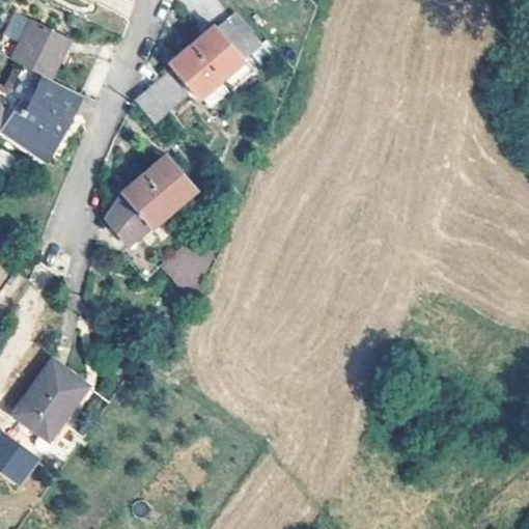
[(191,45),(220,79),(244,60),(242,57),(258,42),(233,12),(215,29),(213,27),(191,45)]
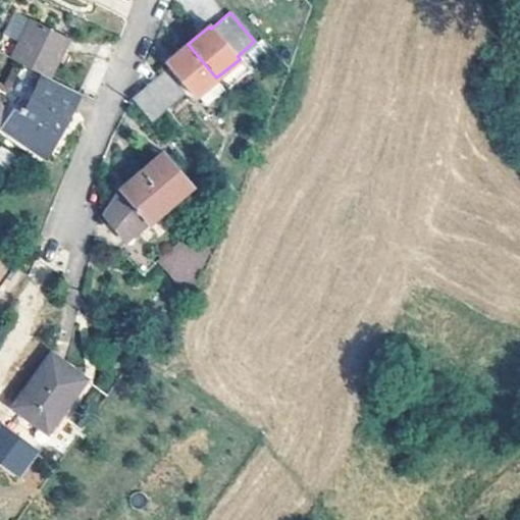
[(42,74),(51,79),(71,40),(32,19),(10,58),(42,74)]
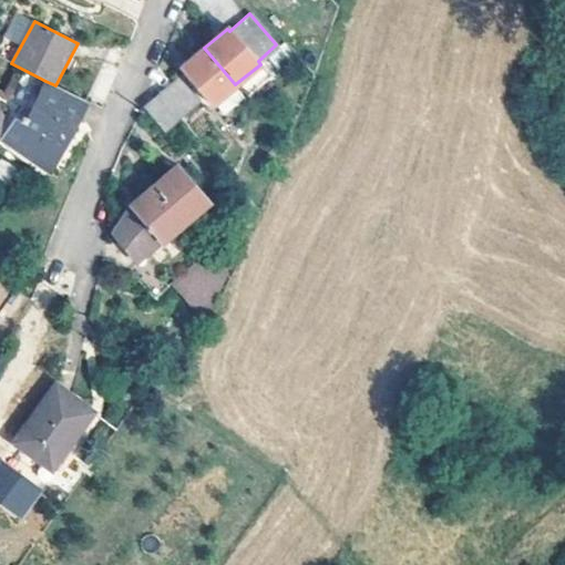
[(211,105),(235,84),(204,48),(178,69),(211,105)]
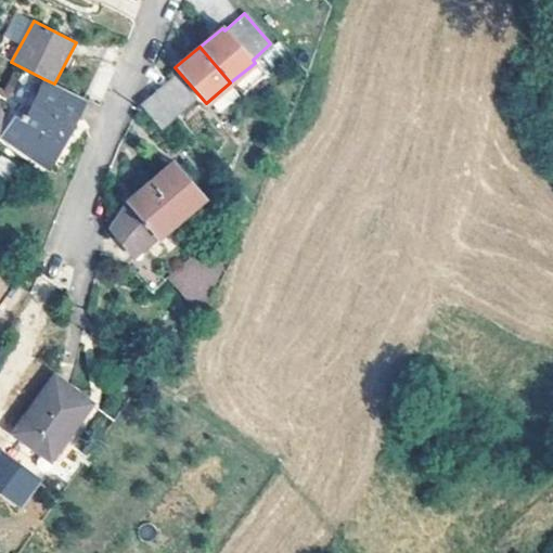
[(87,100),(54,84),(44,79),(24,120),(15,117),(7,138),(47,157),(53,145),(63,150),(87,100)]
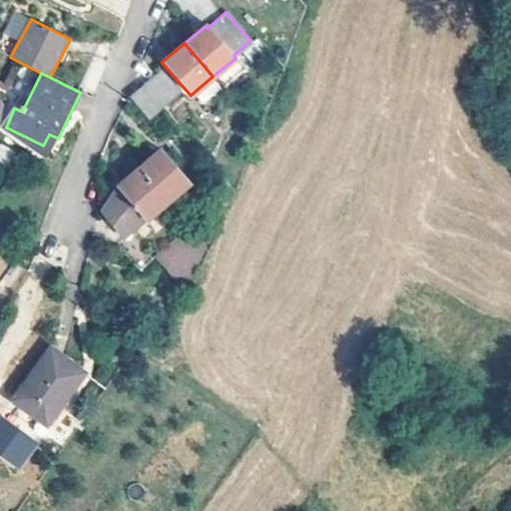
[(143,85),(161,106),(175,95),(157,74),(143,85)]
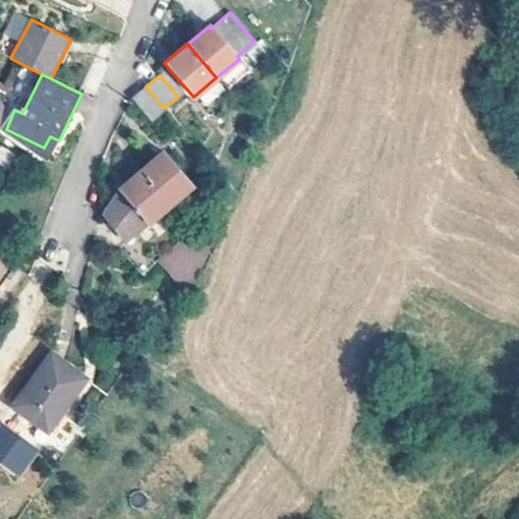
[(150,119),(164,108),(146,87),(132,98),(150,119)]
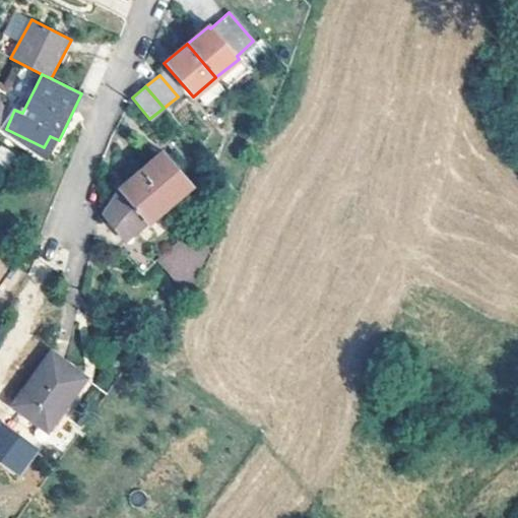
[(59,140),(50,136),(44,147),(53,151),(59,140)]
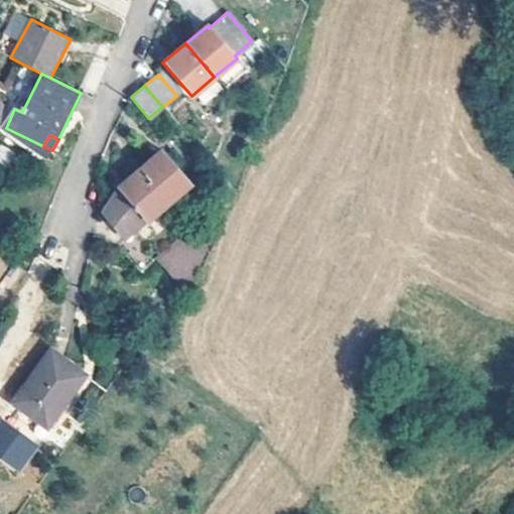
[(159,151),(139,168),(167,202),(188,183),(159,151)]
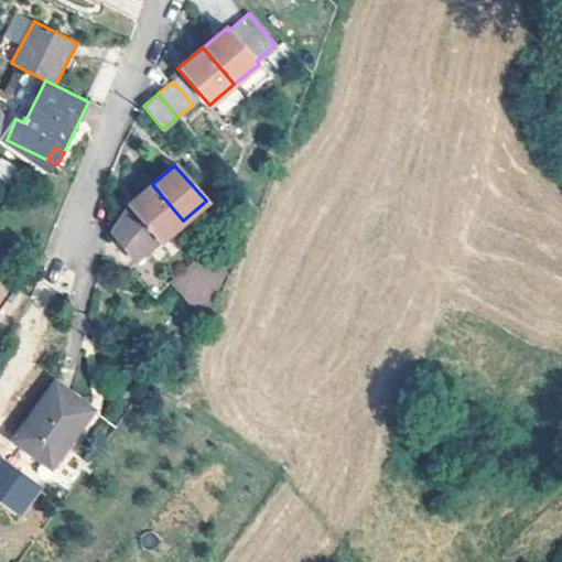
[(142,257),(183,220),(152,184),(128,204),(130,208),(115,237),(134,262),(142,257)]
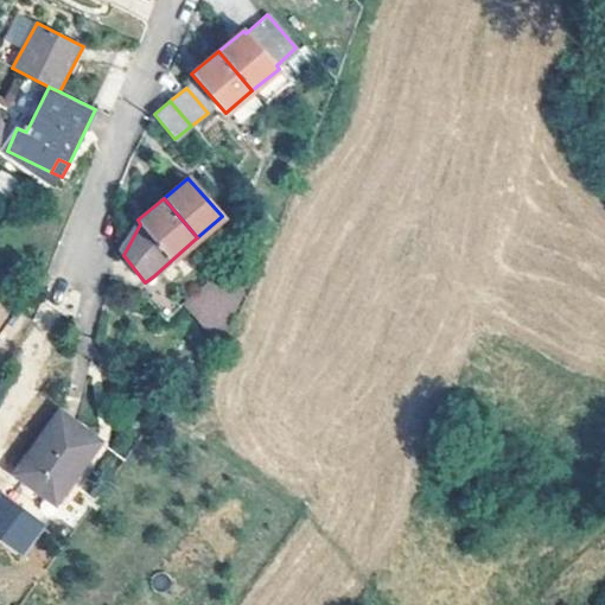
[(248,295),(224,268),(184,303),(224,349),(248,295)]
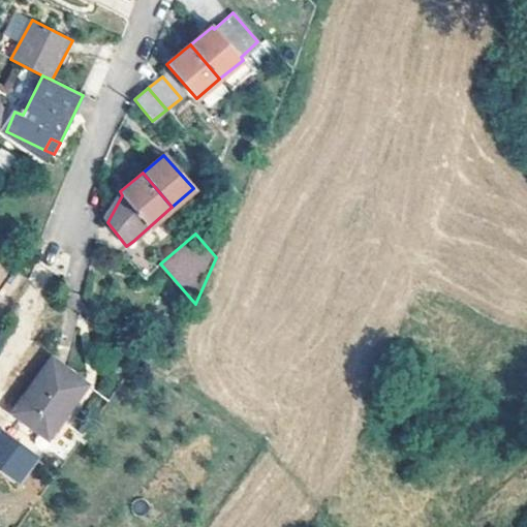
[(157,265),(133,241),(126,246),(119,253),(145,278),(157,265)]
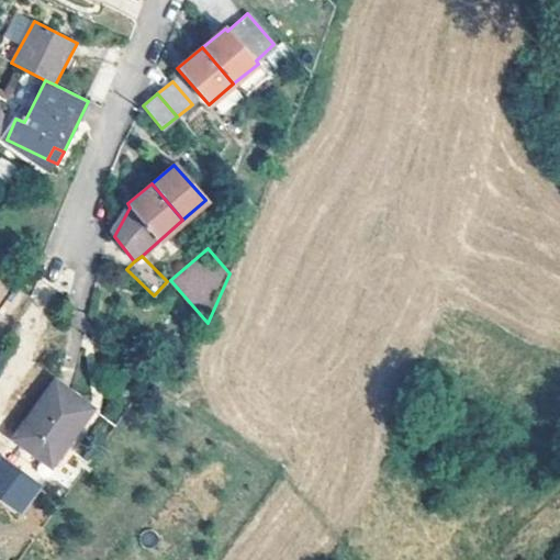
[(90,407),(55,383),(14,438),(49,463),(90,407)]
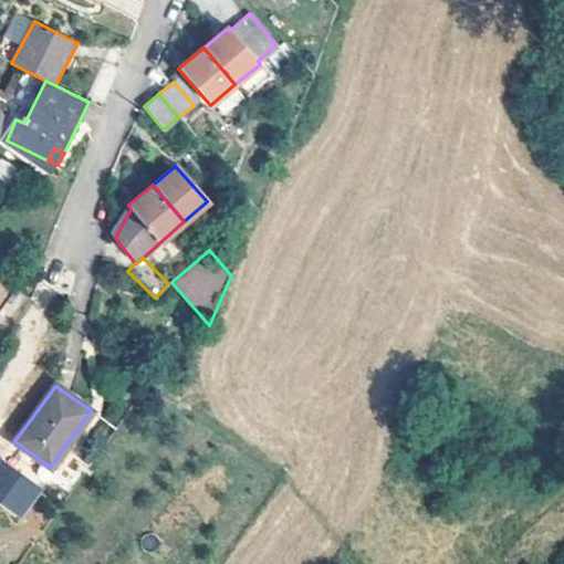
[(0,459),(0,503),(24,520),(44,490),(0,459)]
